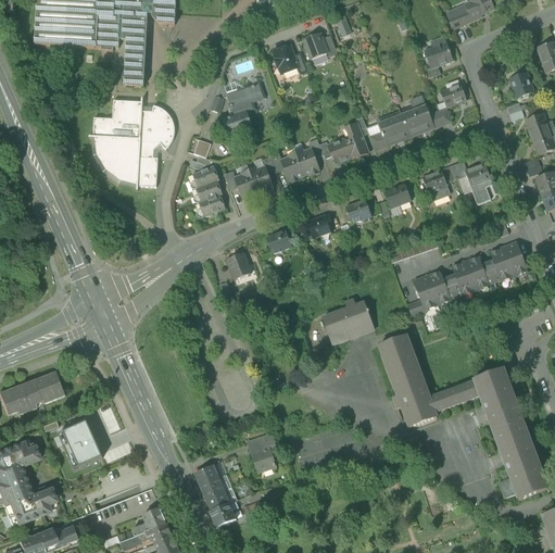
[(174,24),(175,0),(36,0),(36,8),(36,10),(35,10),(35,22),(36,22),(35,25),(35,26),(35,29),(34,29),(34,41),(35,41),(35,44),(101,47),(101,49),(113,50),(113,47),(118,47),(118,38),(126,39),(126,47),(131,47),(133,22),(147,23),(147,13),(152,13),(152,16),(158,23),(174,24)]
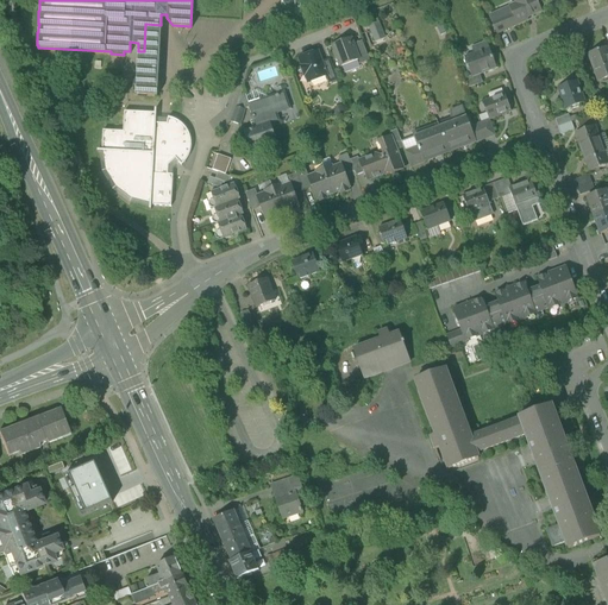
[(279,18),(299,19),(300,0),(294,0),(294,13),(279,12),(279,18)]
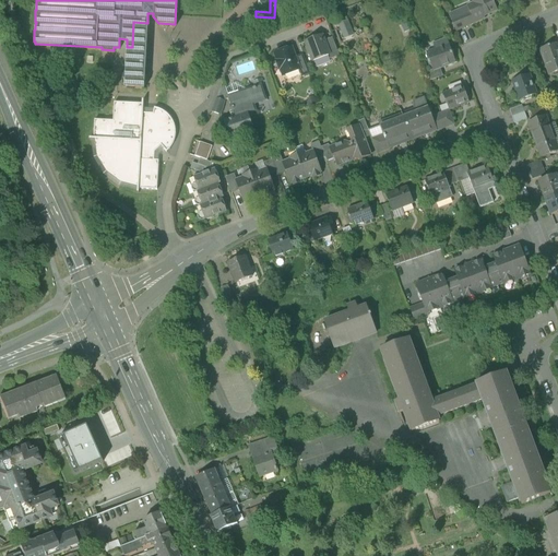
[(459,14),(463,24),(484,15),(483,13),(495,8),(491,0),(476,0),(466,4),(469,10),(459,13),(459,14)]
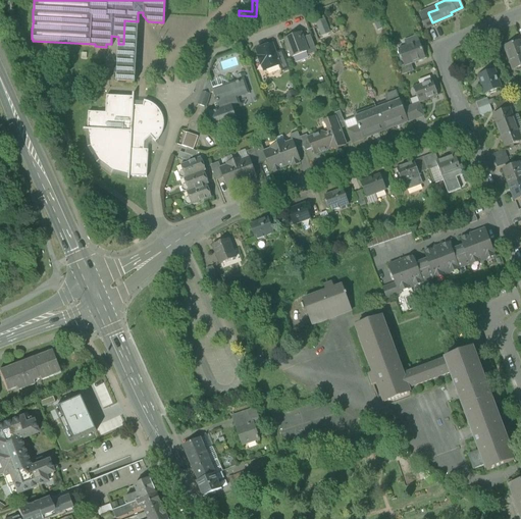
[(418,11),(424,26),(432,22),(428,13),(428,12),(426,8),(418,11)]
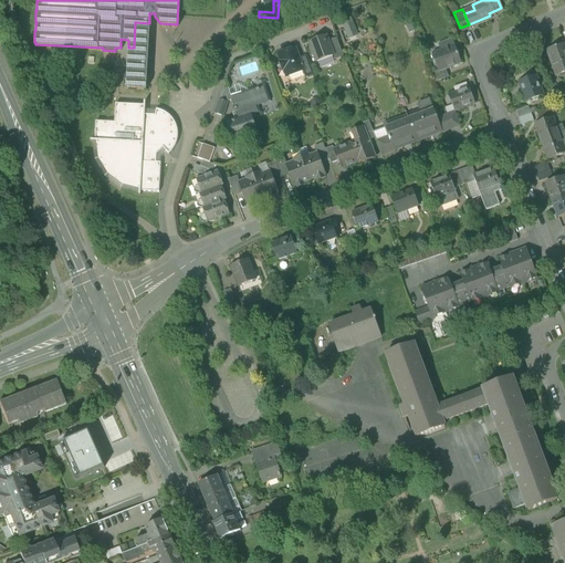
[(341,21),(347,37),(357,32),(352,17),(341,21)]
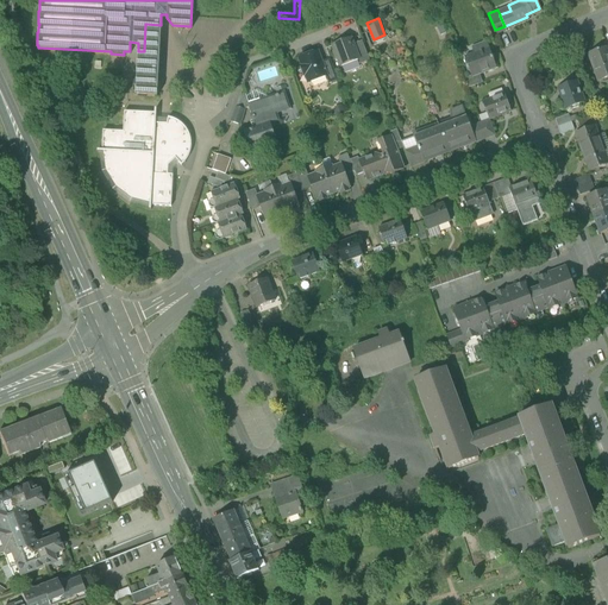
[(138,51),(137,75),(157,76),(161,25),(145,24),(144,51),(138,51)]
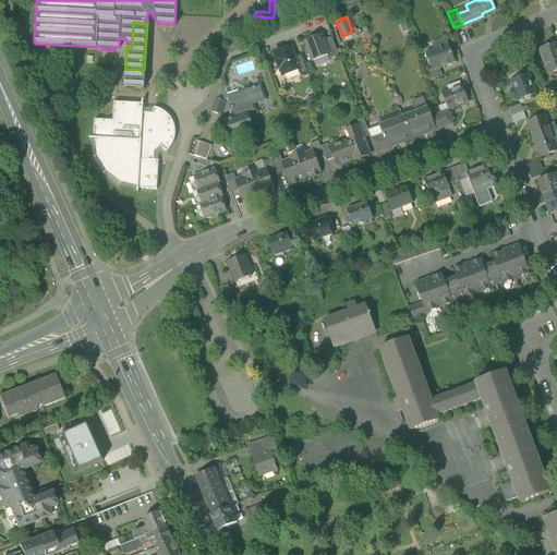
[(309,51),(311,59),(328,52),(323,38),(321,33),(303,39),(306,46),(305,46),(307,52),(309,51)]
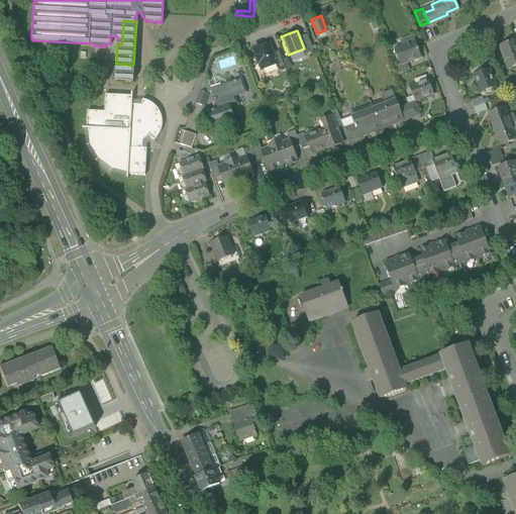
[(304,48),(305,53),(313,49),(307,32),(299,35),(304,48)]
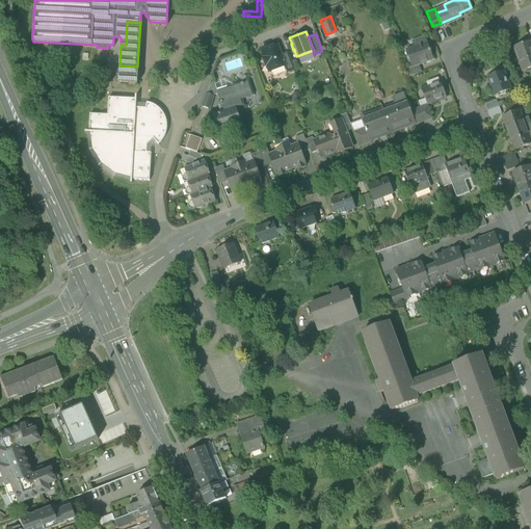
[(284,38),(277,41),(282,51),(287,50),(284,38)]
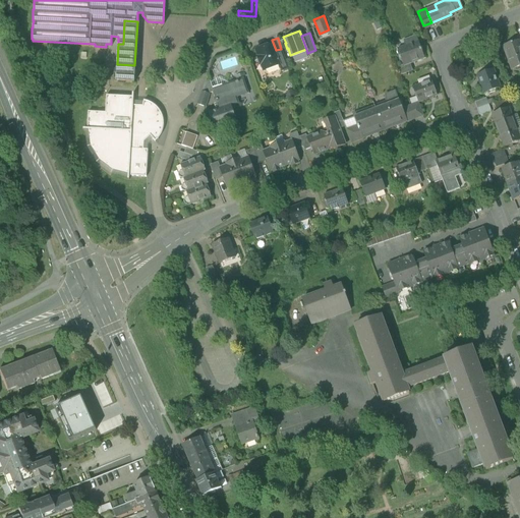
[(503,44),(512,67),(519,64),(519,42),(518,38),(503,44)]
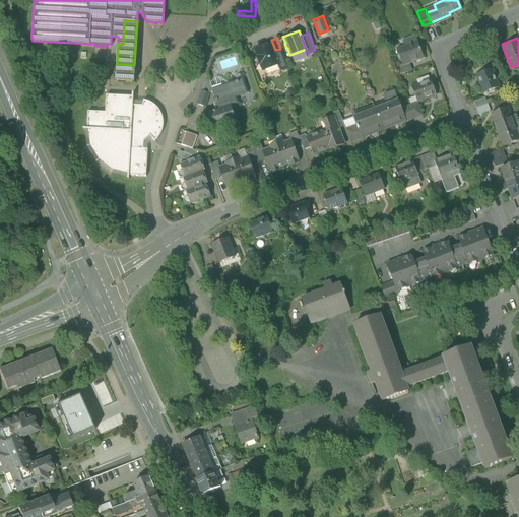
[(402,63),(402,64),(408,62),(423,56),(417,40),(396,48),(402,63)]
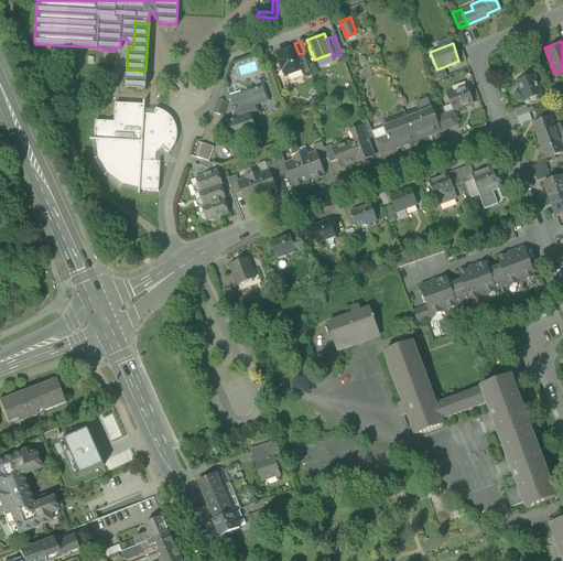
[(282,67),(284,66),(287,74),(302,68),(298,55),(293,45),(275,52),(279,60),(278,62),(280,66),(282,67)]
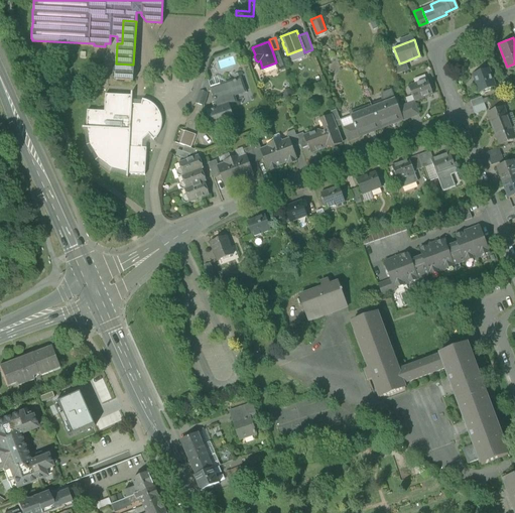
[(276,62),(278,68),(285,66),(278,48),(272,50),(276,62)]
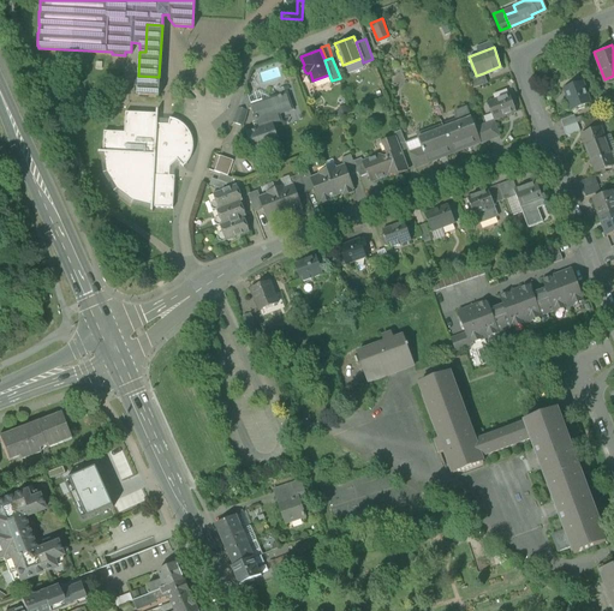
[(469,77),(472,87),(486,82),(483,73),(476,76),(476,75),(469,77)]
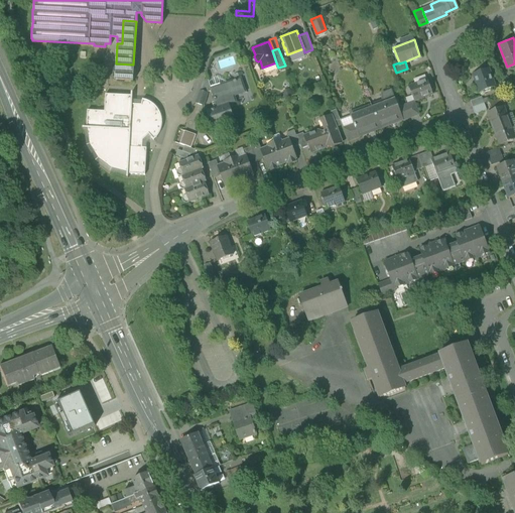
[(133,80),(133,65),(116,63),(115,79),(133,80)]
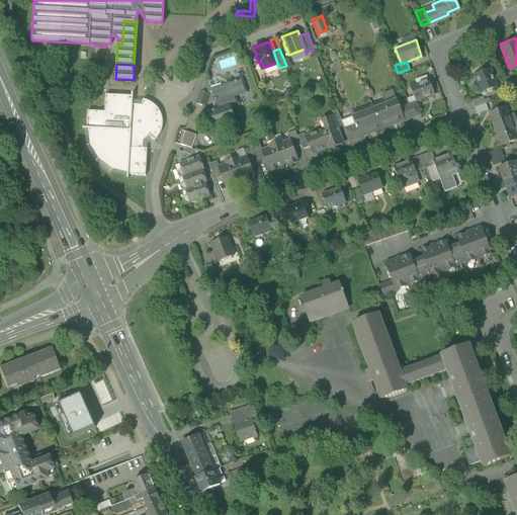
[(474,73),(481,91),(497,86),(490,67),(474,73)]
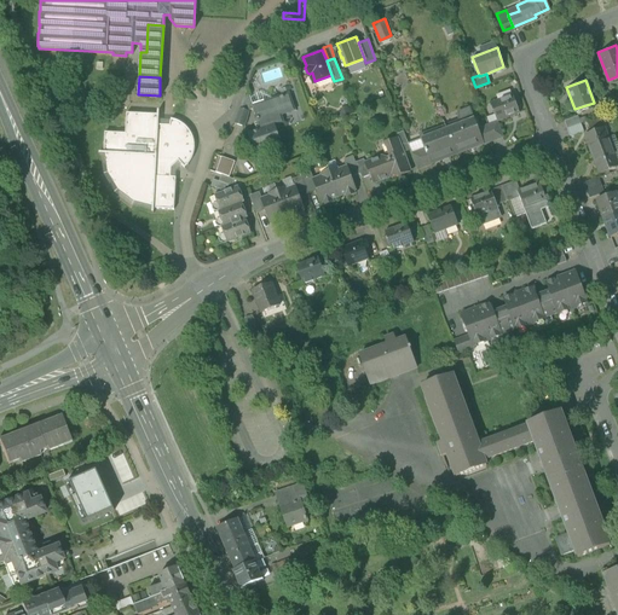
[(258,120),(260,127),(273,122),(277,121),(275,114),(293,108),(288,93),(288,92),(282,94),(253,104),(253,106),(255,114),(254,115),(254,117),(256,120),(258,120)]
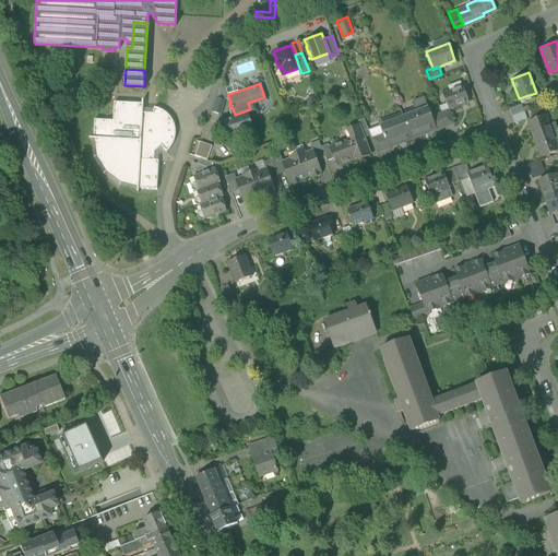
[(215,96),(224,99),(224,97),(228,96),(228,94),(224,84),(218,86),(215,96)]
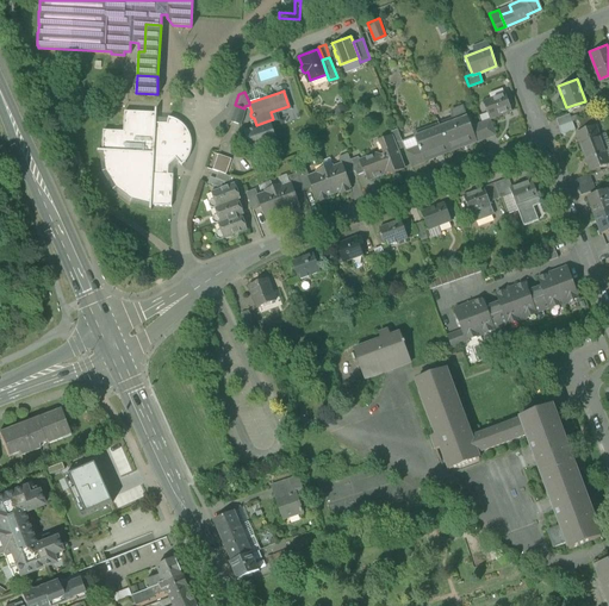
[(484,100),(490,117),(510,108),(504,92),(484,100)]
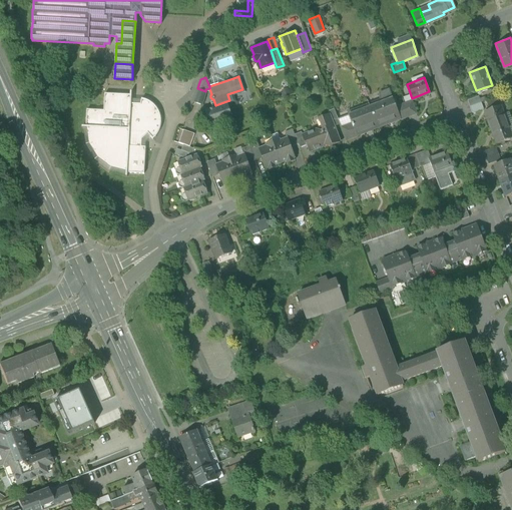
[(88,91),(96,92),(96,81),(88,80),(88,91)]
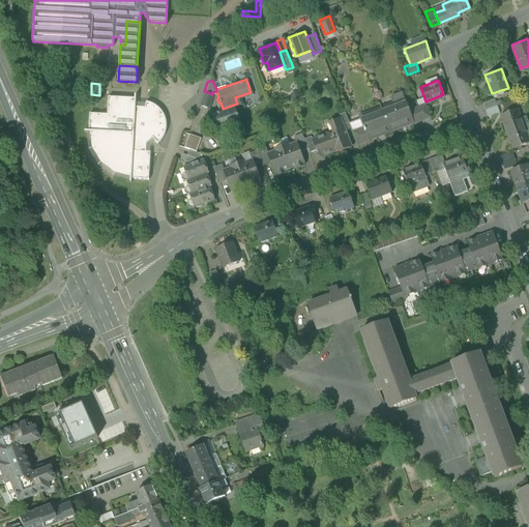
[(200,105),(208,107),(212,94),(204,91),(200,105)]
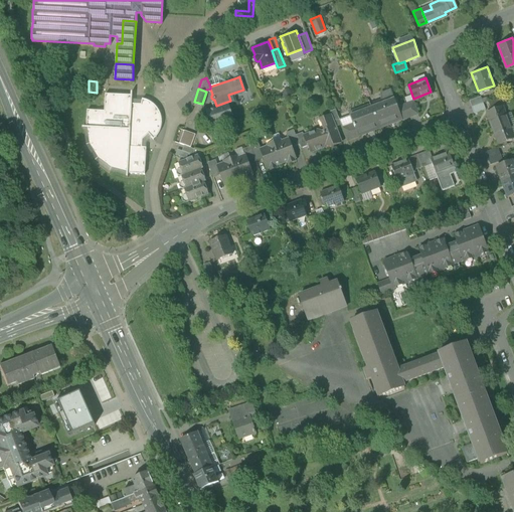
[(127,171),(144,172),(146,146),(141,146),(142,138),(148,132),(151,136),(153,138),(156,135),(159,131),(161,125),(161,118),(158,110),(153,102),(148,99),(142,97),(141,98),(141,103),(131,103),(132,98),(132,90),(131,90),(130,94),(105,93),(104,109),(87,109),(86,125),(81,125),(81,126),(83,126),(88,127),(90,142),(98,156),(111,166),(126,169),(126,174),(126,175),(127,175),(127,171)]
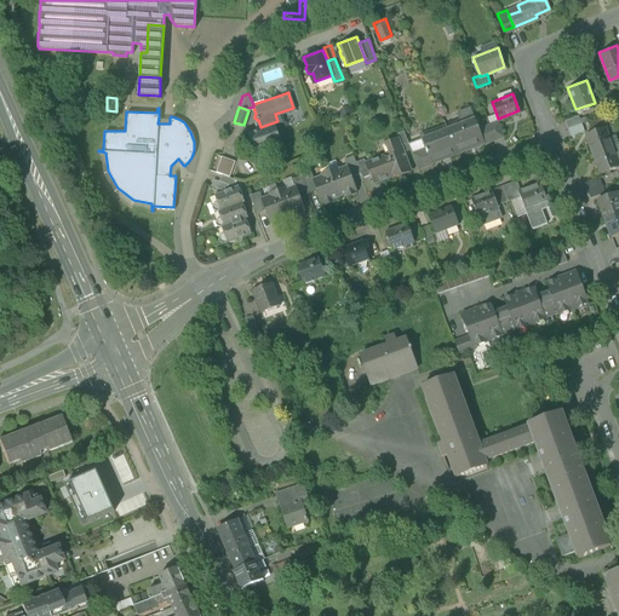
[(460,122),(447,127),(456,150),(471,144),(474,147),(483,142),(477,127),(470,108),(459,111),(460,122)]
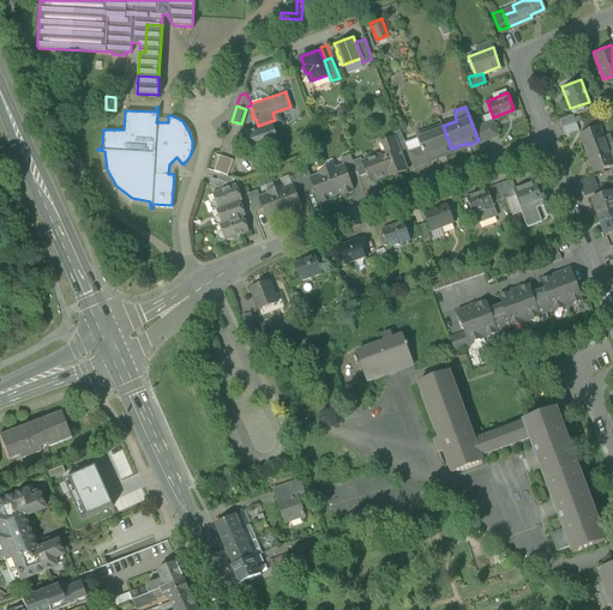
[(559,118),(563,131),(576,126),(571,113),(559,118)]
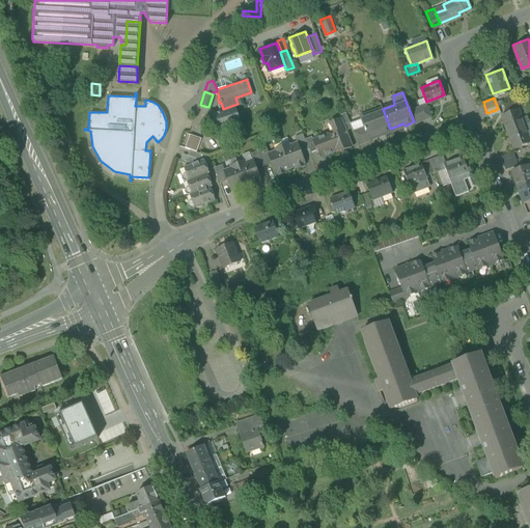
[(425,103),(419,105),(424,118),(430,115),(425,103)]
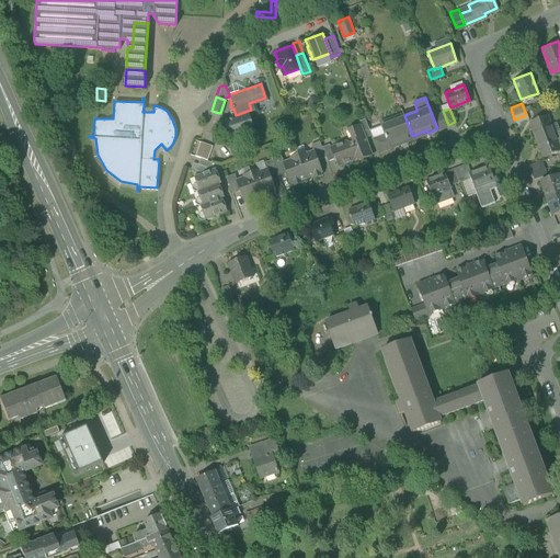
[(255,134),(248,111),(236,115),(224,118),(230,137),(244,133),(246,137),(255,134)]
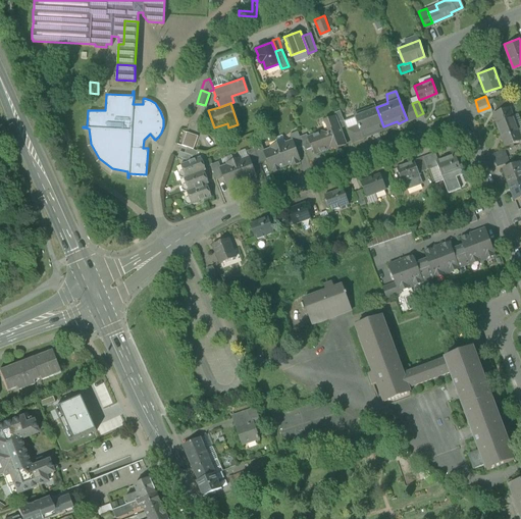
[(407,119),(417,116),(412,103),(402,107),(407,119)]
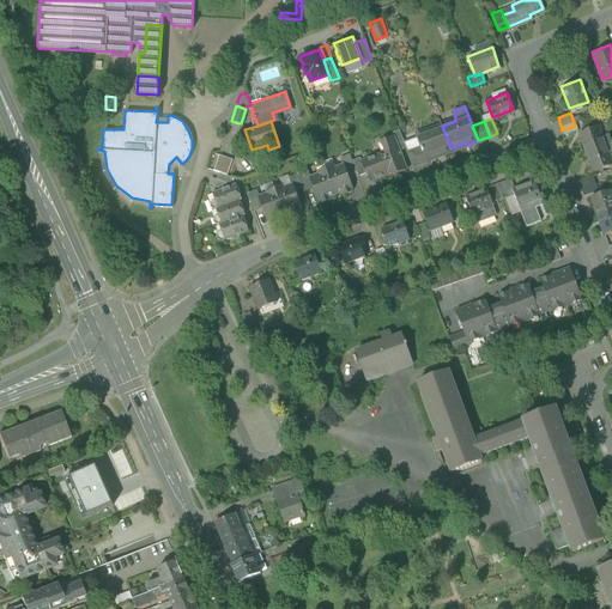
[(436,153),(450,148),(442,126),(440,122),(431,126),(434,129),(417,135),(420,145),(426,160),(437,156),(436,153)]
